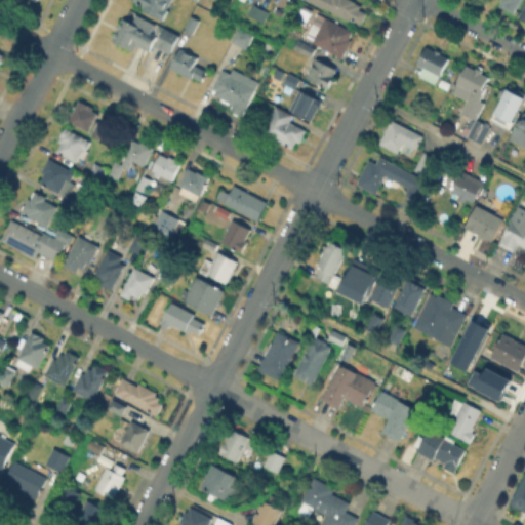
[(172,0),(161,17),(134,1),(134,0),(172,0)]
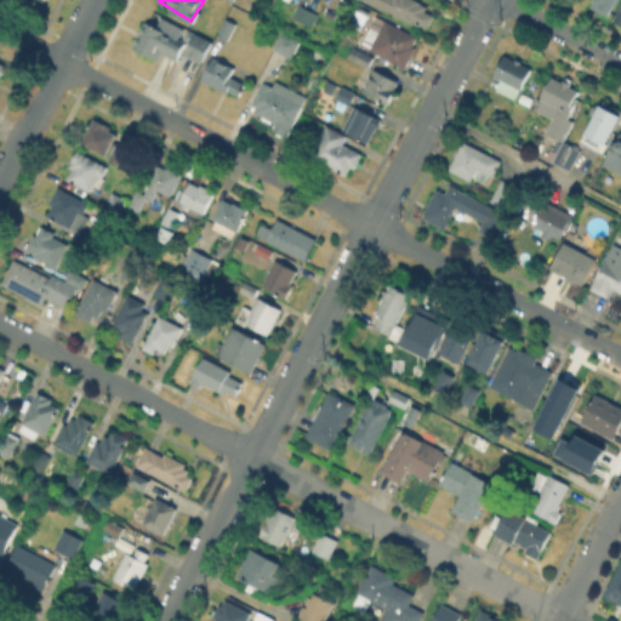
[(416,0),(431,7),(428,12),(436,17),(429,28),(414,20),(412,23),(377,4),(376,6),(365,0),(416,0)]
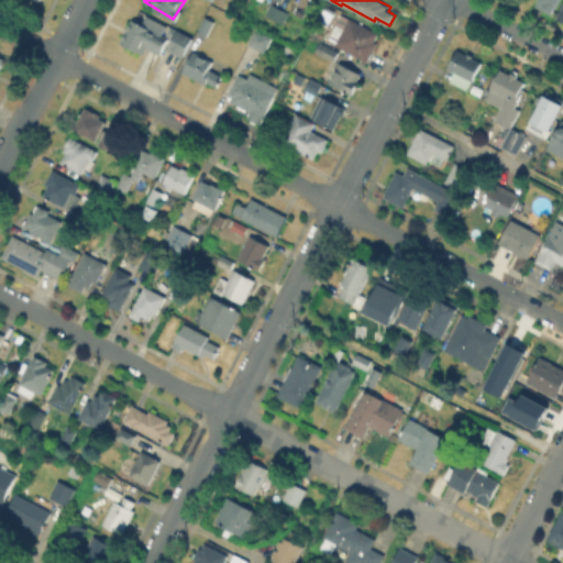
[(555,0),(550,12),(544,9),(544,10),(538,6),(541,0),(555,0)]
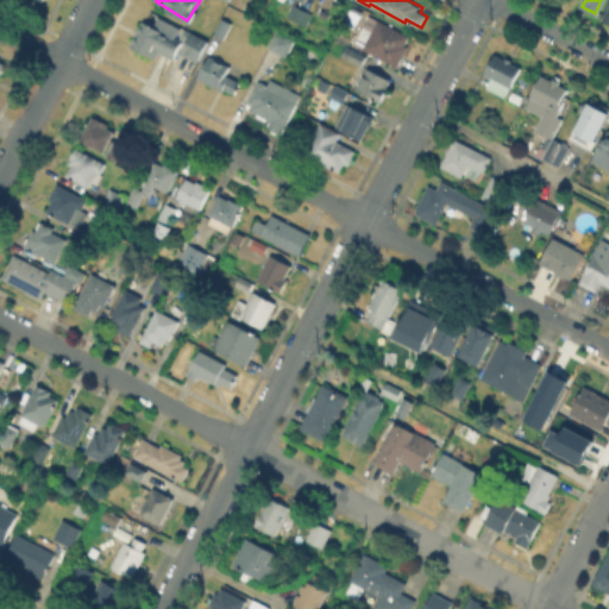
[(300,5),(307,10),(301,23),(293,18),(300,5)]
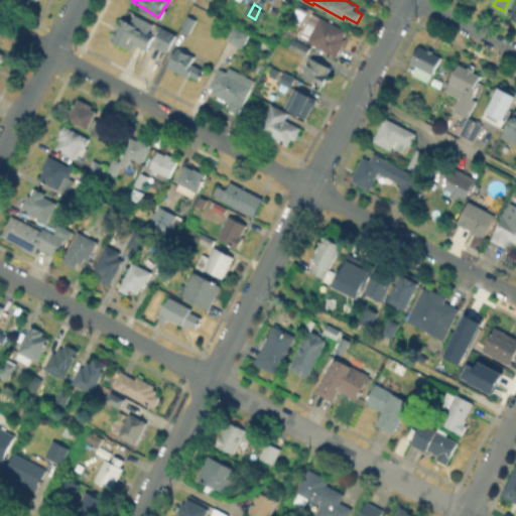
[(118,16),(128,21),(132,13),(150,22),(146,30),(152,33),(144,49),(132,43),(129,49),(107,37),(118,16)]
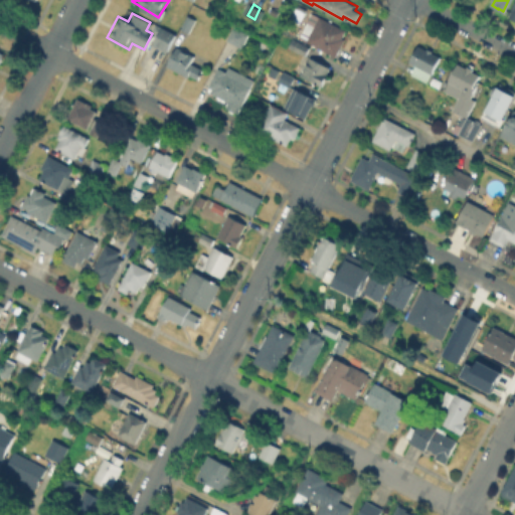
[(190,15),(197,19),(189,32),(182,28),(190,15)]
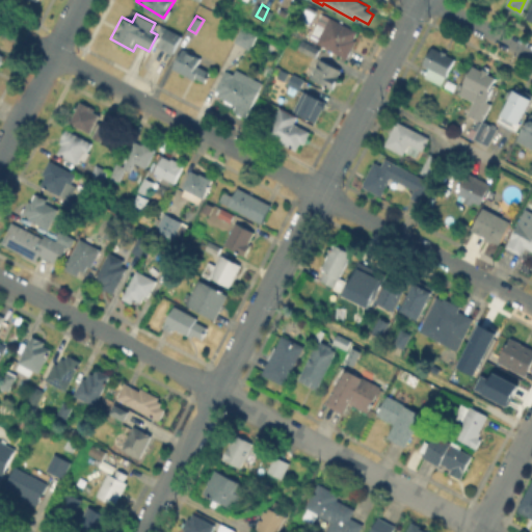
[(320,35),(315,32),(319,25),(325,28),(330,18),(360,33),(347,57),(317,42),(320,35)]
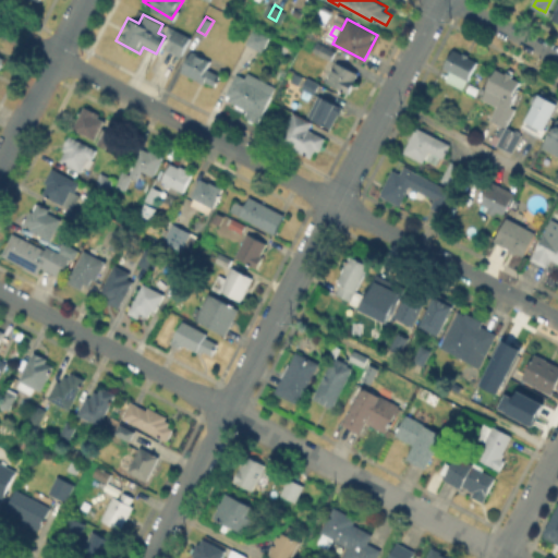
[(178,56),(162,48),(169,37),(161,34),(166,24),(189,36),(178,56)]
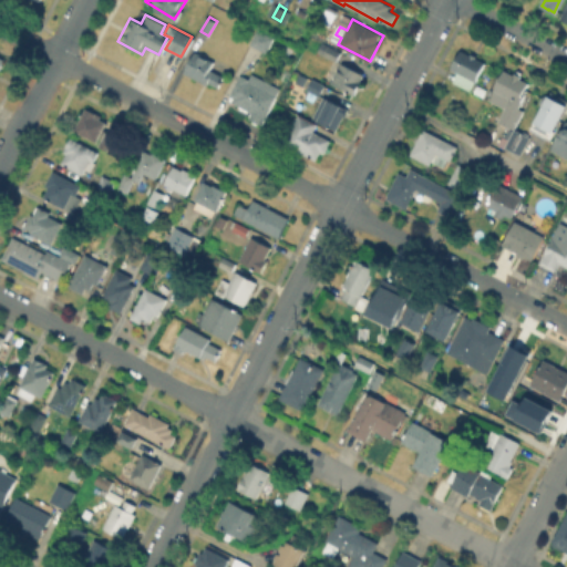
[(259,31),(274,39),(266,52),(251,44),(259,31)]
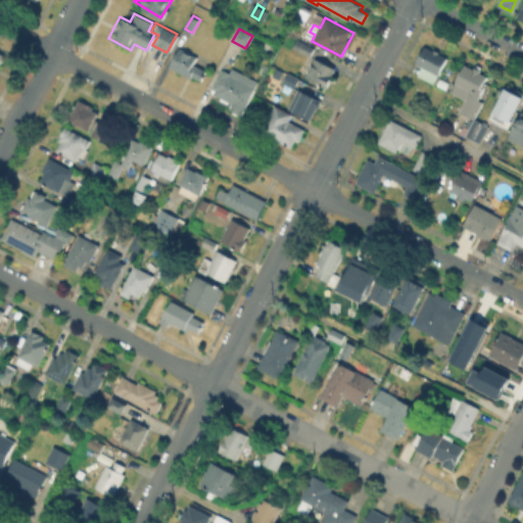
[(299,40),(315,48),(311,56),(295,48),(299,40)]
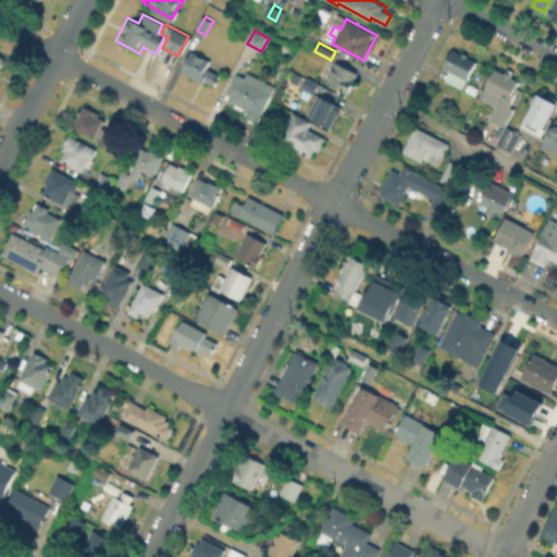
[(445,67),(454,51),(477,62),(462,88),(446,81),(452,71),(445,67)]
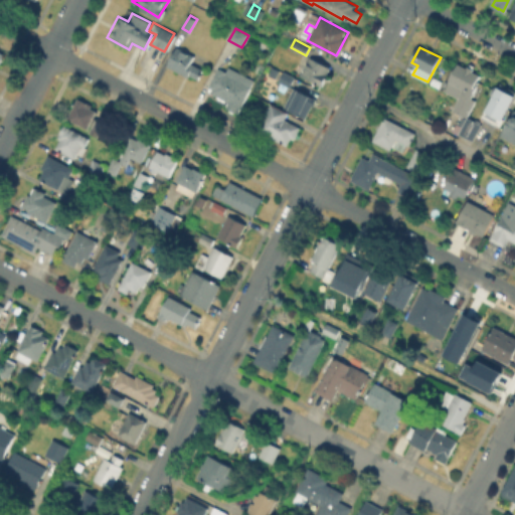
[(170,66),(179,48),(195,57),(191,65),(202,70),(197,80),(170,66)]
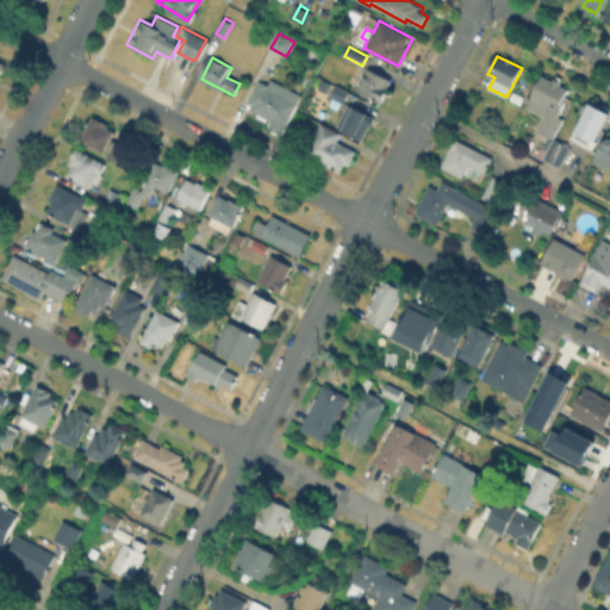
[(369,67),(393,79),(388,88),(391,88),(384,104),(358,92),(369,67)]
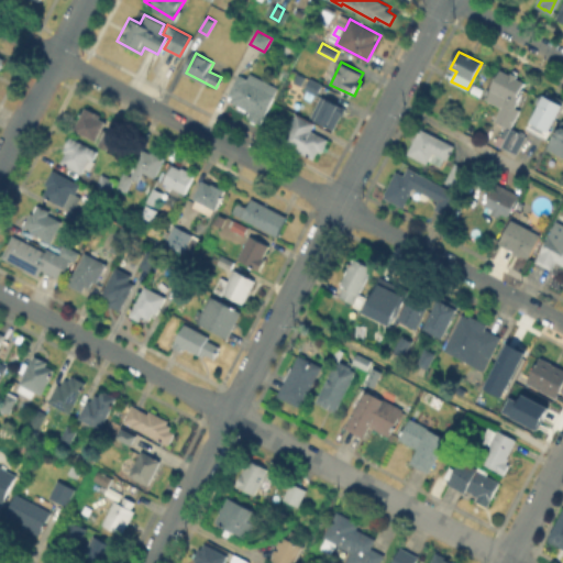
[(527,81),(516,103),(519,112),(512,128),(496,120),(503,106),(488,100),(501,69),(527,81)]
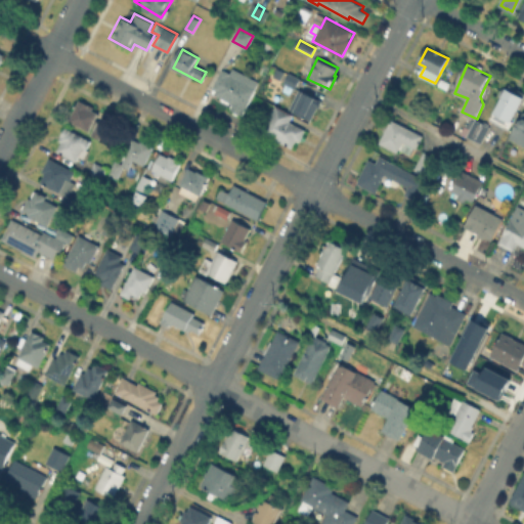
[(277,79),(270,75),(274,67),(281,71),(277,79)]
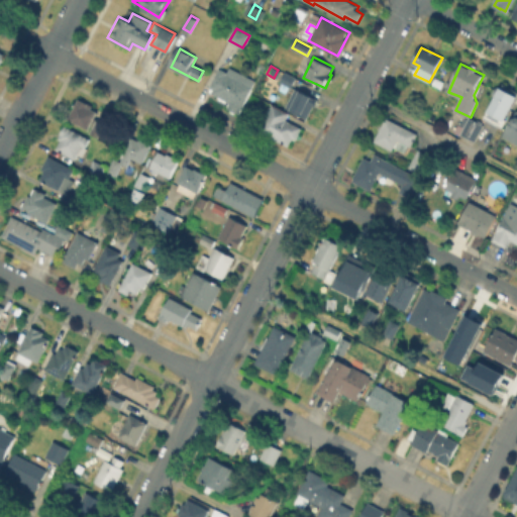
[(232,69),(256,82),(238,115),(226,108),(230,102),(211,91),(222,71),(229,75),(232,69)]
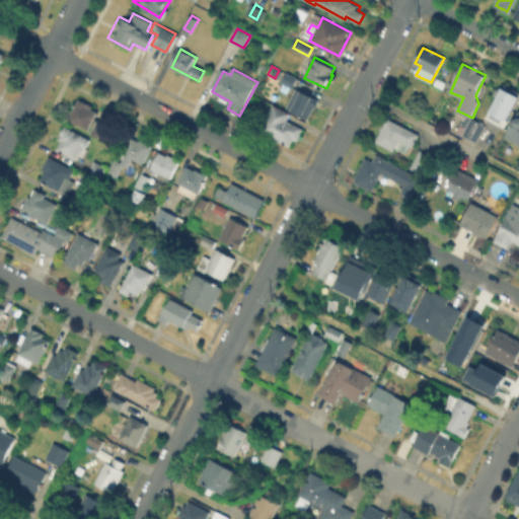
[(290,87),(279,81),(284,70),(296,77),(290,87)]
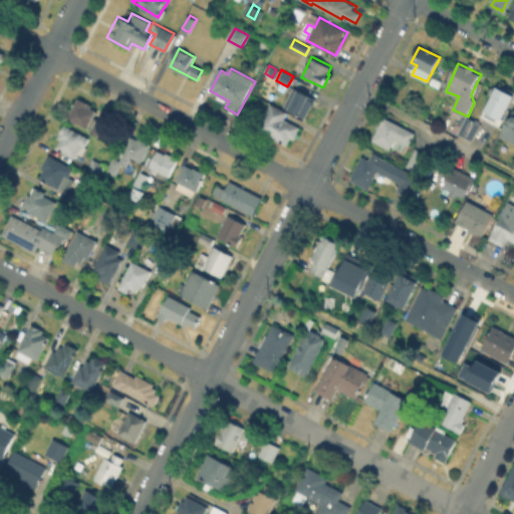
[(494,96),(490,93),(494,85),(513,95),(500,121),(485,113),(494,96)]
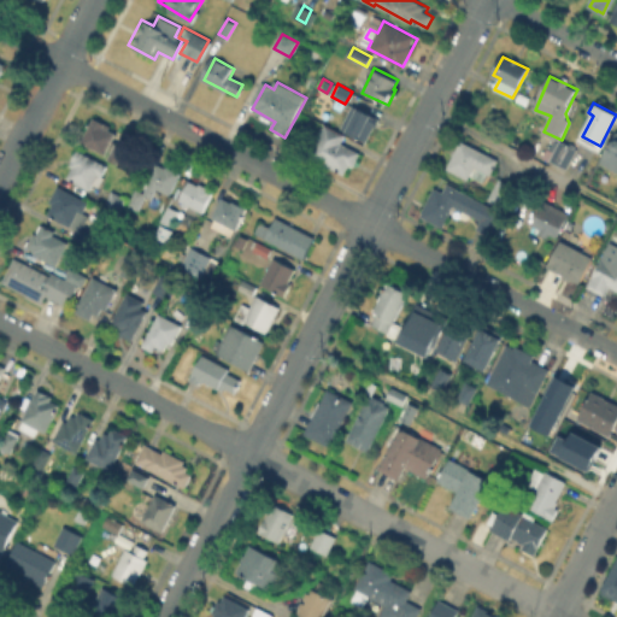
[(378,118),(368,140),(342,127),(354,106),(378,118)]
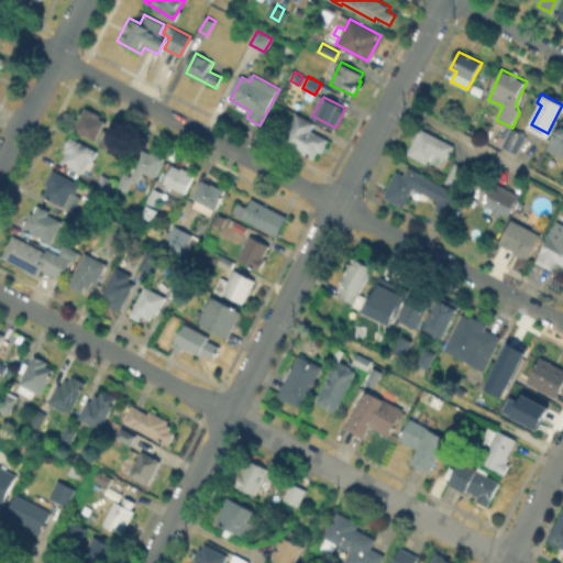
[(108,120),(96,141),(74,129),(86,108),(108,120)]
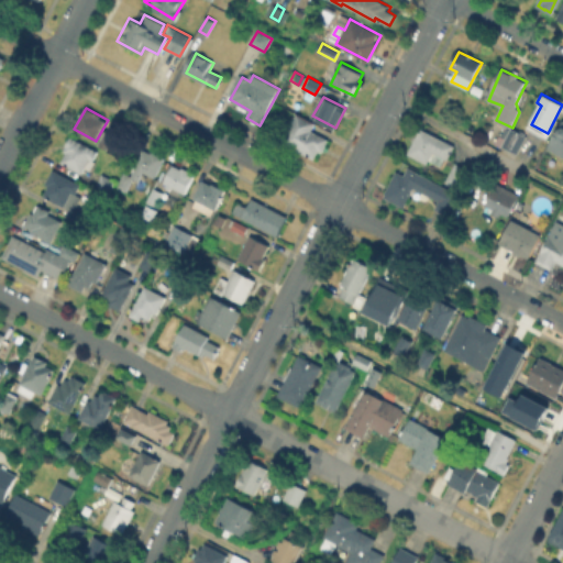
[(313,122),(313,124),(310,131),(331,141),(324,154),(320,152),(316,161),(283,143),(298,114),(313,122)]
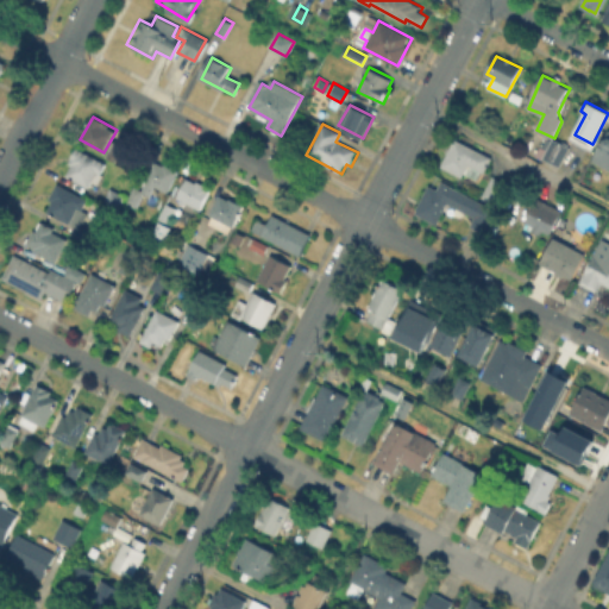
[(608,135),(608,174),(607,177),(591,169),(608,135)]
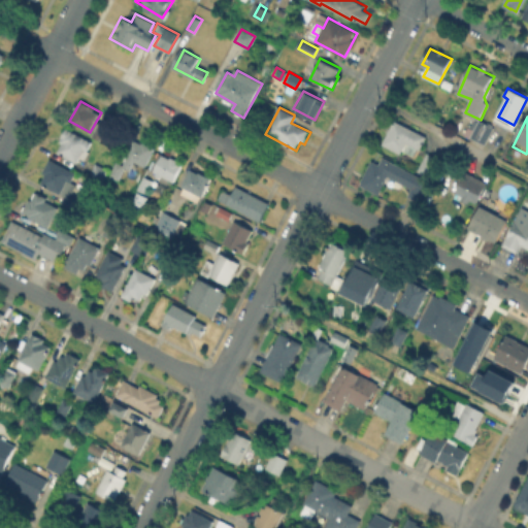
[(495,126),(487,144),(470,136),(469,135),(476,118),(495,126)]
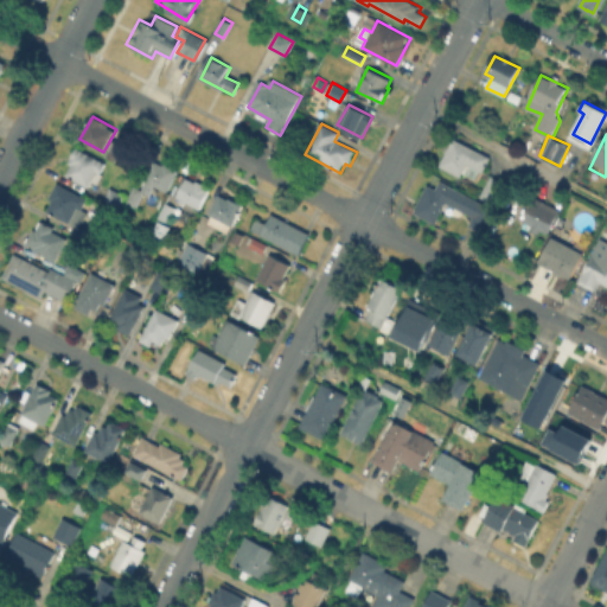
[(449,173),(440,168),(455,139),(491,158),(481,177),(478,176),(477,179),(465,173),(462,177),(452,171),(449,173)]
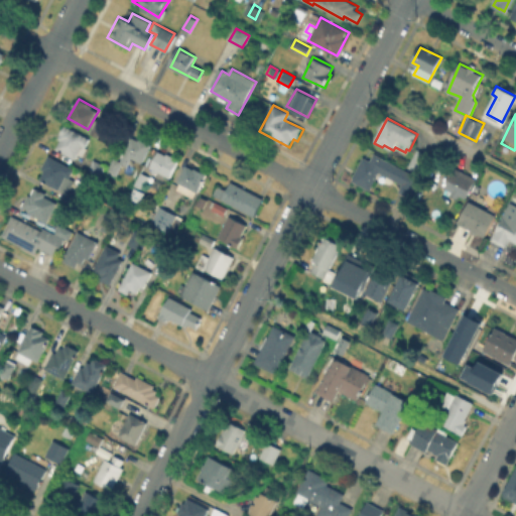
[(105,124),(98,137),(90,132),(98,120),(105,124)]
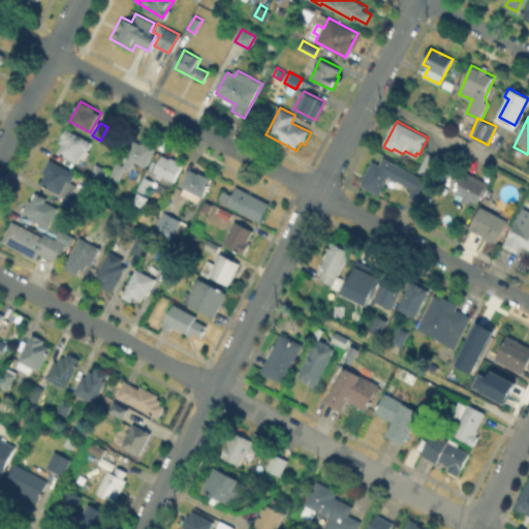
[(68,130),(92,144),(84,160),(79,158),(76,162),(57,152),(68,130)]
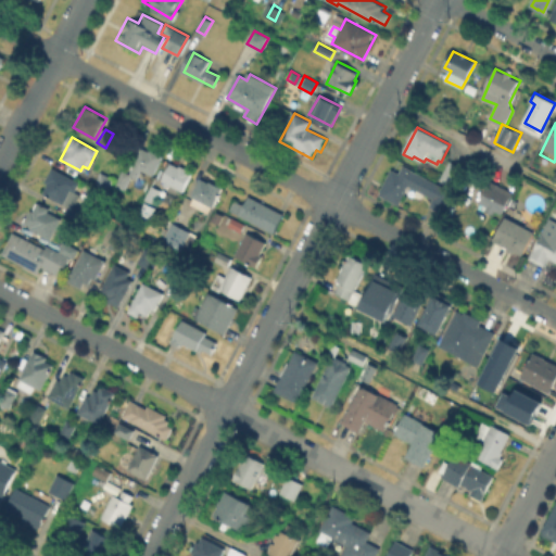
[(150,152),(151,151),(162,156),(152,176),(141,169),(138,177),(129,173),(142,148),(150,152)]
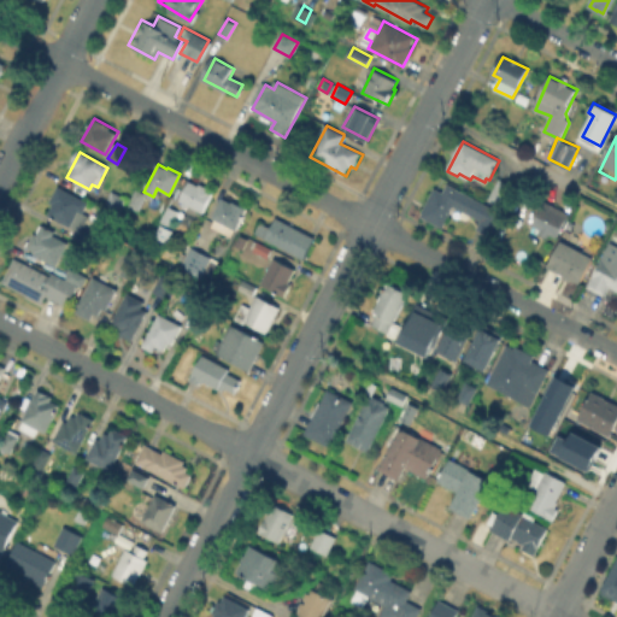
[(192,181),(212,191),(201,212),(181,203),(192,181)]
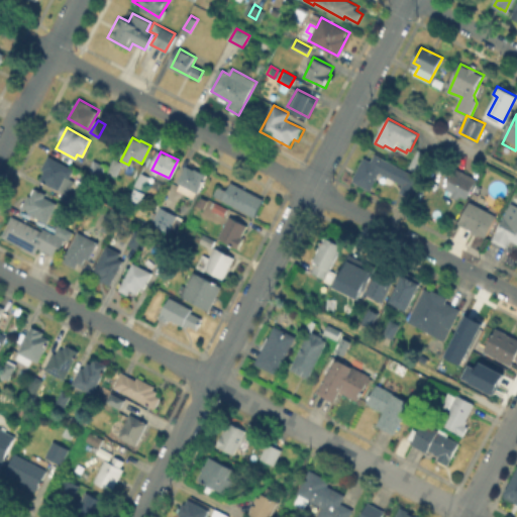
[(405,184),(383,173),(374,192),(353,182),(366,158),(373,162),(376,154),(421,178),(411,196),(401,191),(405,184)]
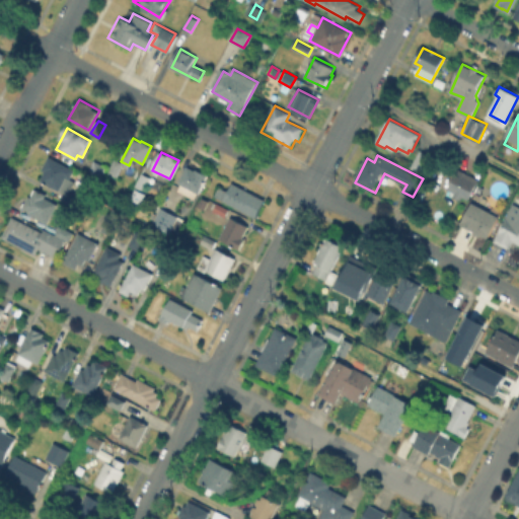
[(75,170),(70,179),(75,182),(70,191),(81,198),(77,206),(50,192),(52,188),(40,180),(46,168),(44,167),(50,156),(75,170)]
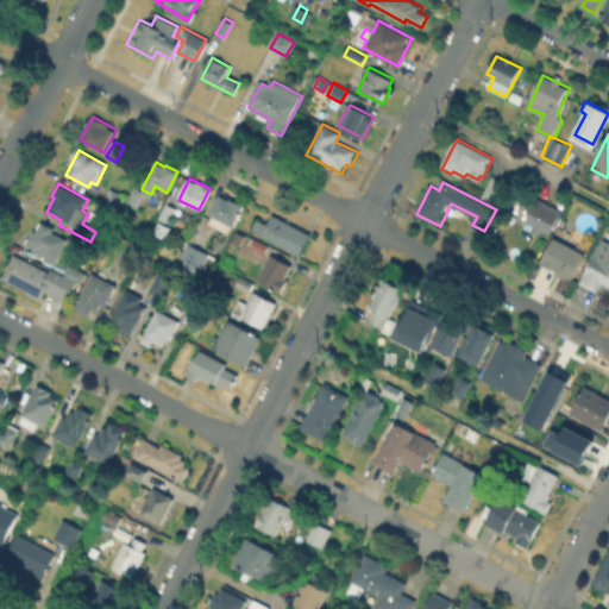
[(126,198),(119,211),(104,202),(112,188),(126,198)]
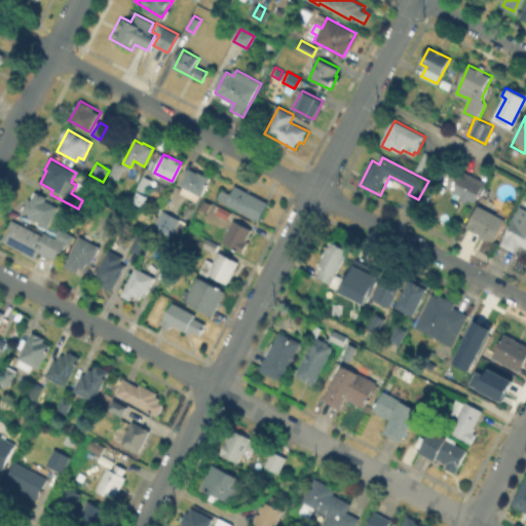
[(123,167),(117,178),(110,174),(110,175),(109,174),(111,172),(116,162),(123,167)]
